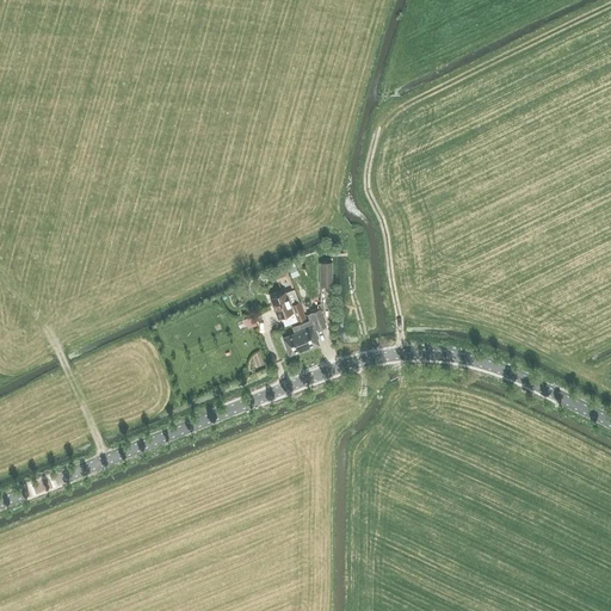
[(333,287),(333,263),(320,263),(320,287),(333,287)]
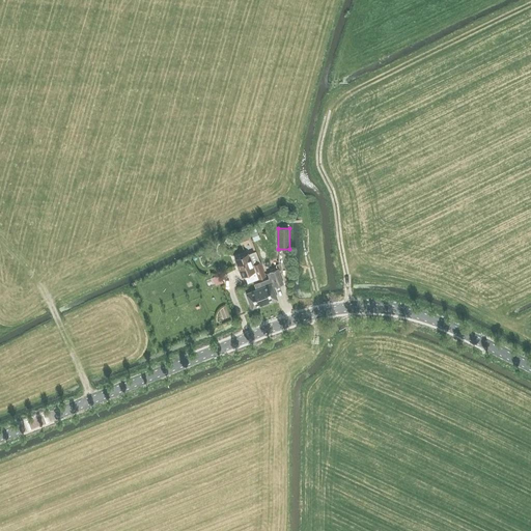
[(260,239),(256,229),(251,232),(255,242),(260,239)]
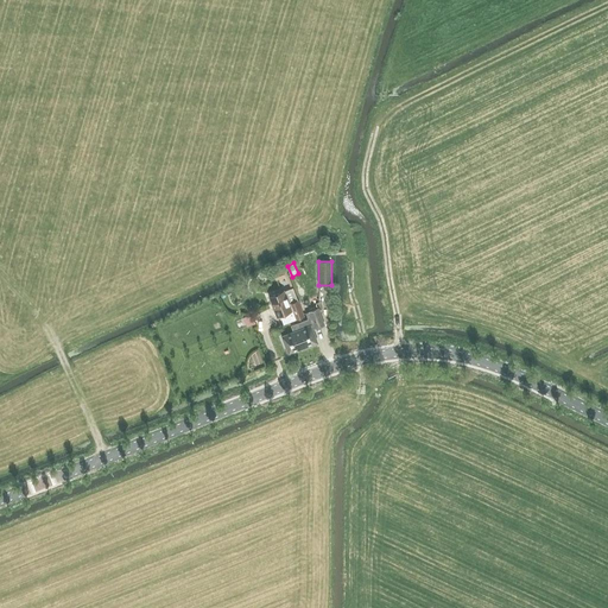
[(283,267),(273,271),(276,280),(285,277),(283,267)]
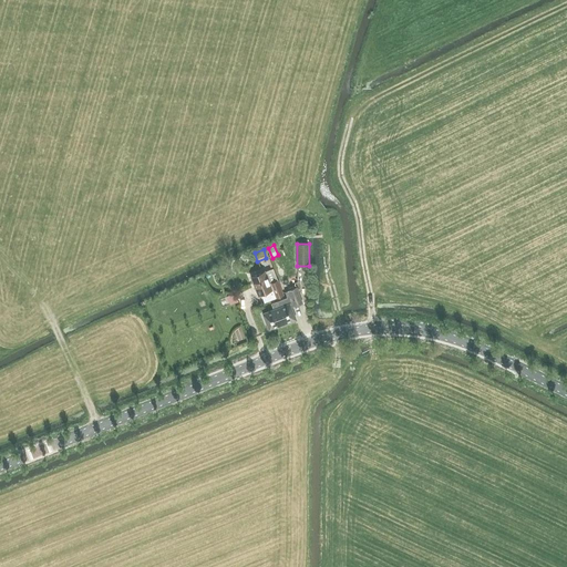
[(278,280),(274,269),(265,272),(265,271),(250,277),(254,284),(258,296),(261,295),(265,303),(284,296),(278,280)]
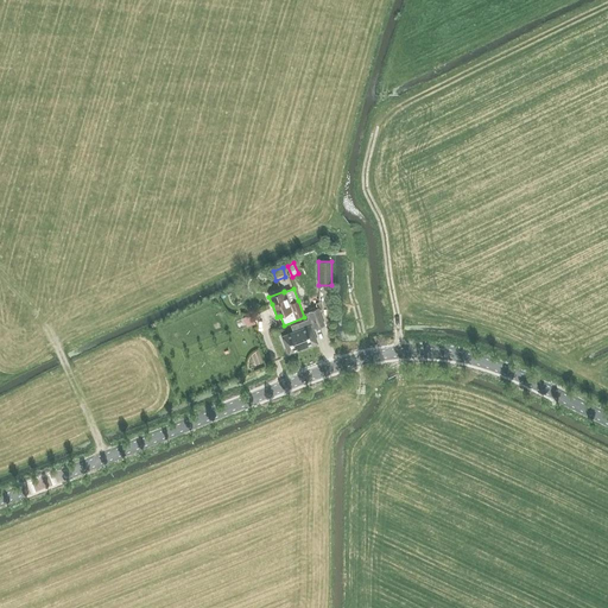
[(317,309),(305,314),(308,320),(290,325),(293,333),(282,336),(289,354),(317,343),(312,330),(324,325),(317,309)]
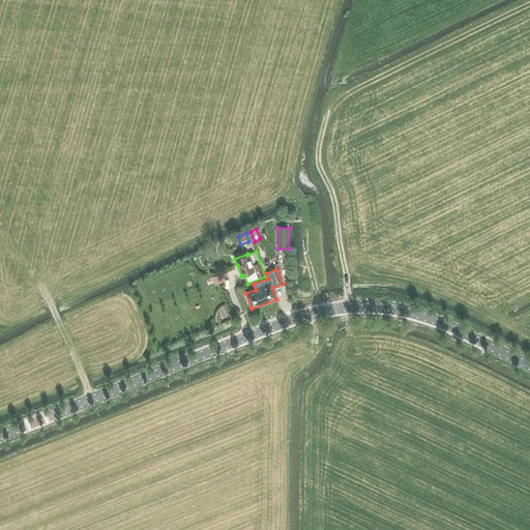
[(221,274),(212,277),(215,285),(223,282),(221,274)]
